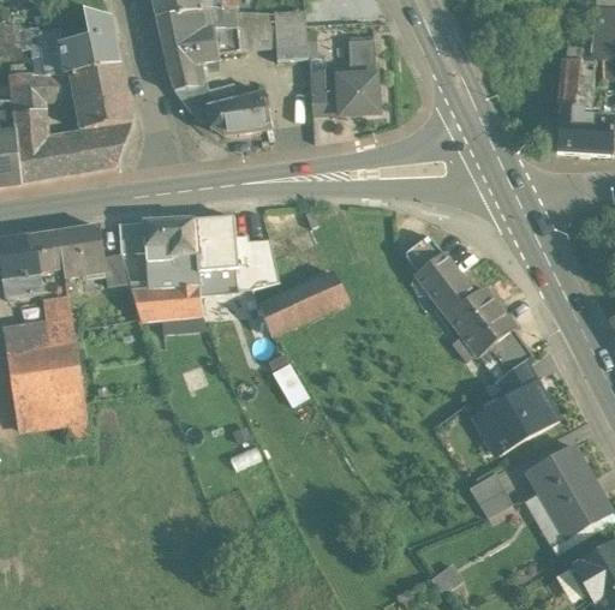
[(151,0),(156,17),(178,13),(178,15),(201,11),(202,11),(202,9),(201,9),(198,0),(151,0)]
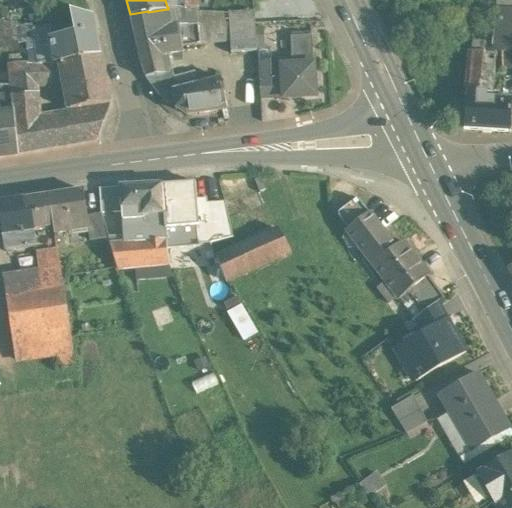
[(165,0),(167,7),(168,7),(168,9),(195,10),(197,10),(198,0),(165,0)]
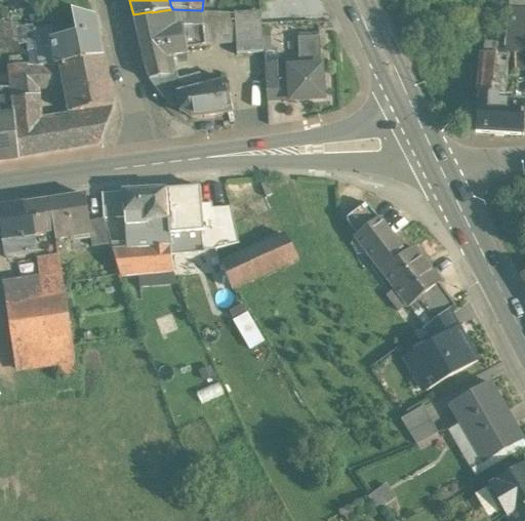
[(509,41),(484,38),(482,50),(480,50),(478,89),(506,91),(508,70),(514,68),(514,51),(524,47),(524,0),(512,0),(511,6),(509,41)]
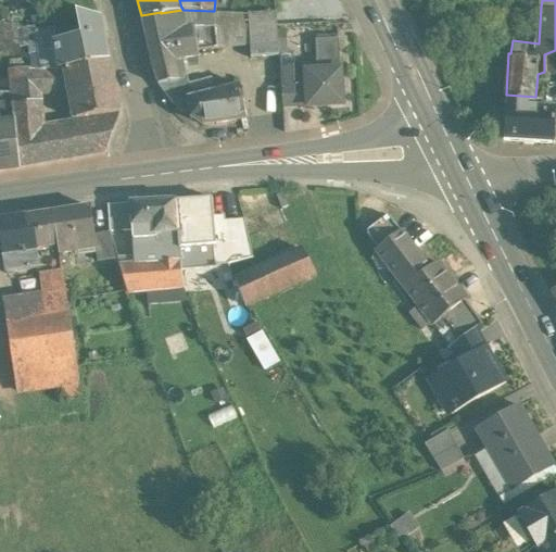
[(54,27),(58,39),(80,35),(75,12),(51,7),(54,27)]
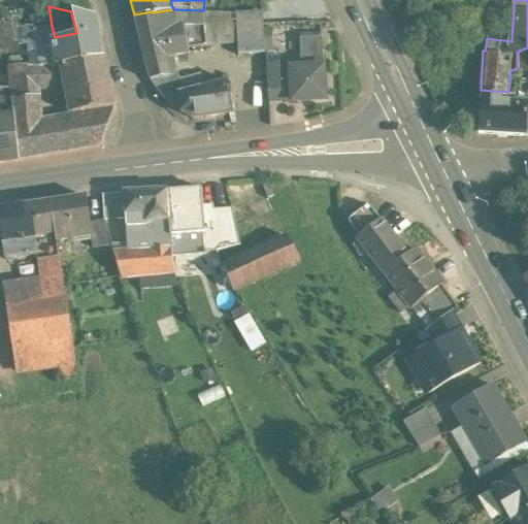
[(234,36),(233,8),(204,9),(206,39),(218,39),(218,37),(234,36)]
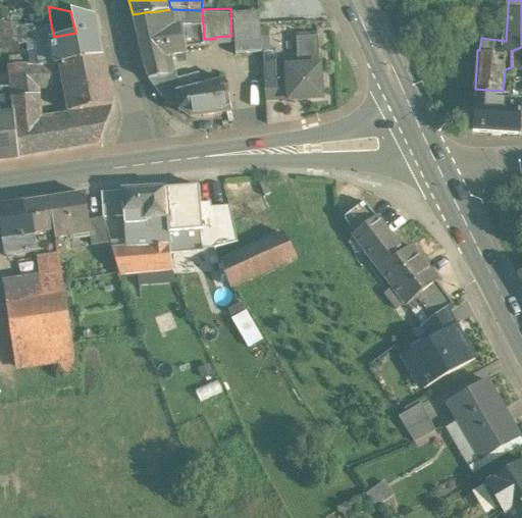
[(170,9),(151,12),(151,11),(133,14),(143,63),(149,78),(161,95),(177,90),(178,90),(170,52),(186,50),(185,46),(204,43),(199,10),(171,9),(170,9)]
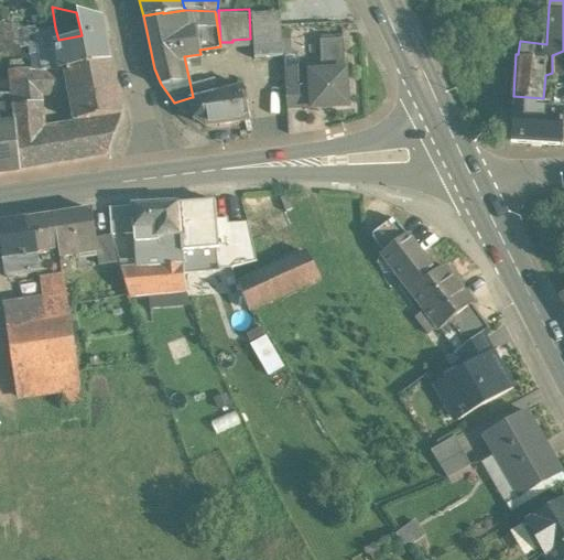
[(280,11),(251,12),(255,55),(282,54),(280,11)]
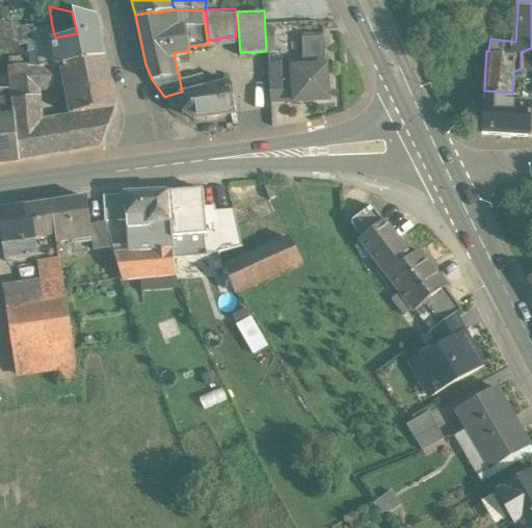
[(96,16),(72,11),(77,33),(55,37),(53,38),(59,64),(63,64),(104,56),(96,16)]
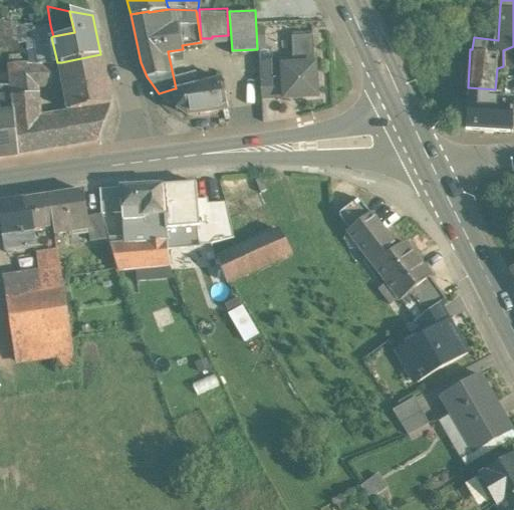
[(0,20),(0,44),(17,44),(15,28),(15,23),(0,20)]
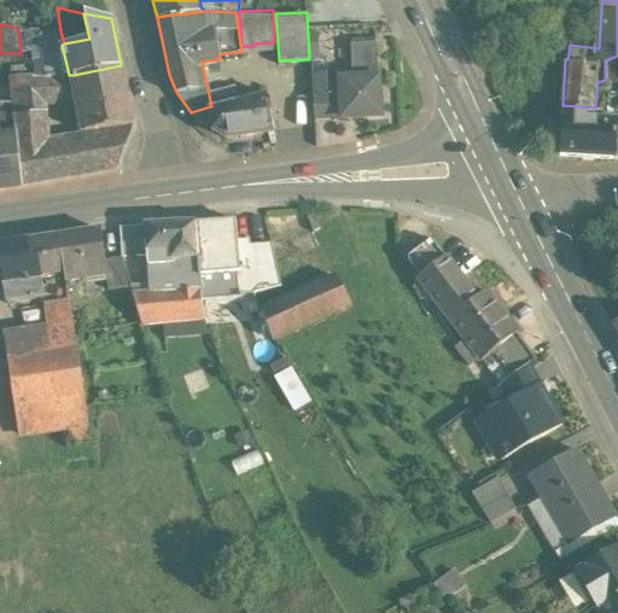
[(50,76),(69,75),(62,45),(64,44),(60,30),(39,35),(39,31),(18,34),(21,53),(31,51),(33,59),(42,58),(47,76),(50,76)]
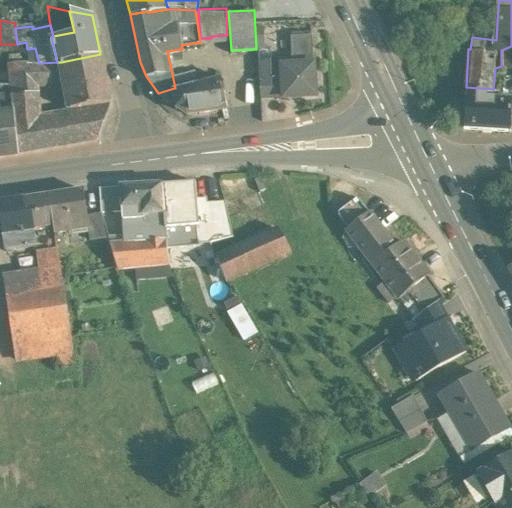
[(311,33),(290,34),(291,63),(313,62),(311,33)]
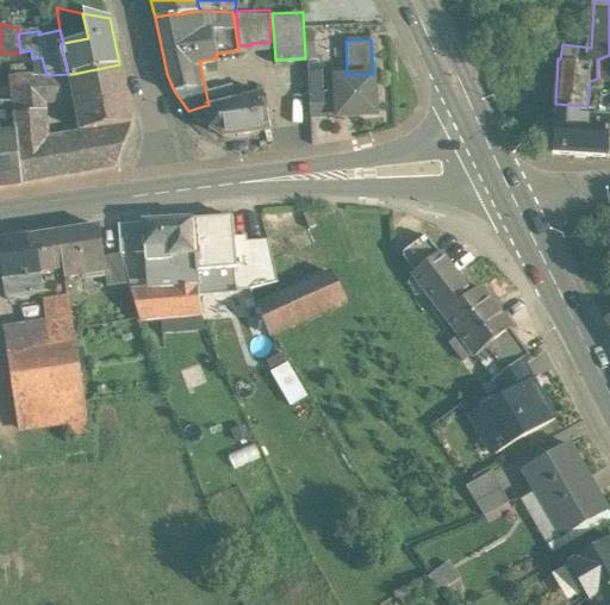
[(119,64),(73,74),(76,91),(83,129),(131,122),(119,64)]
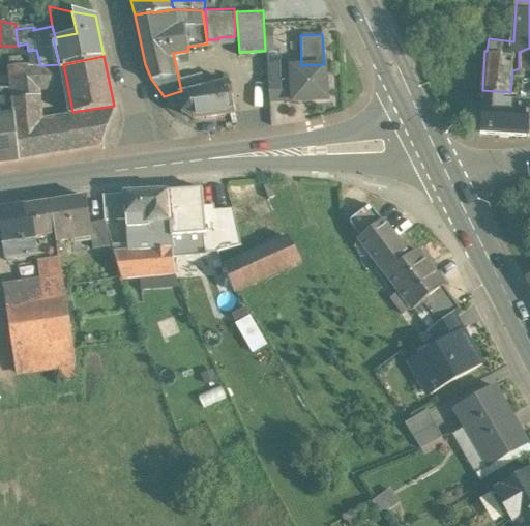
[(281,61),(267,62),(269,99),(292,97),(291,66),(281,66),(281,61)]
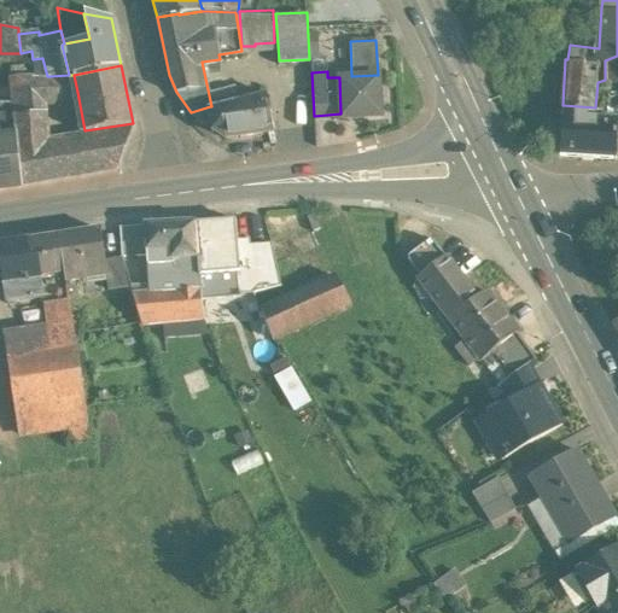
[(69,75),(50,76),(52,99),(62,101),(77,92),(74,75),(69,75)]
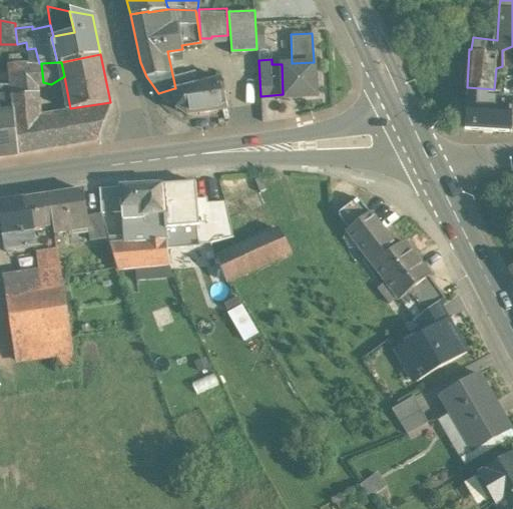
[(292,63),(282,64),(283,94),(283,96),(315,94),(314,62),(292,63)]
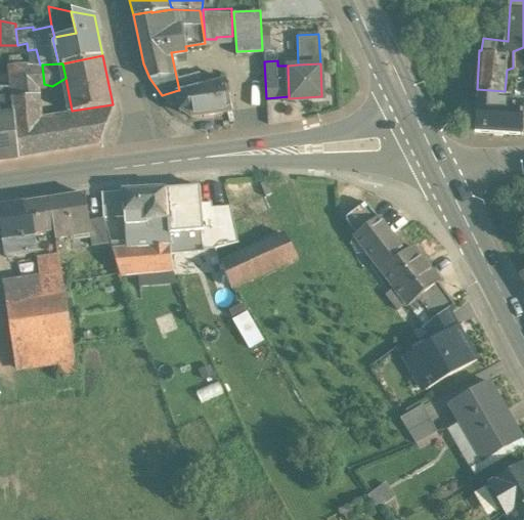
[(35,65),(9,66),(12,96),(36,94),(44,84),(42,65),(40,65),(35,65)]
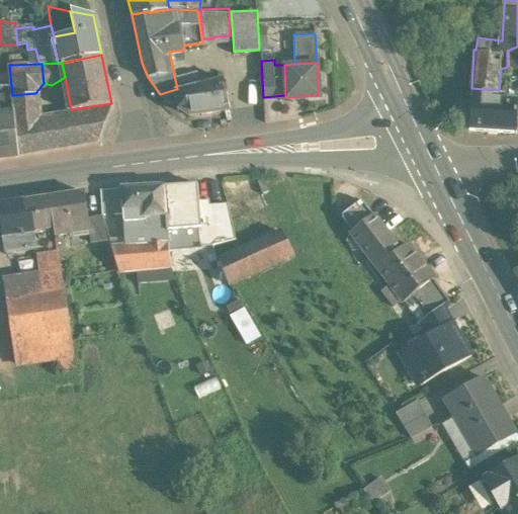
[(197,71),(179,75),(182,88),(200,83),(197,71)]
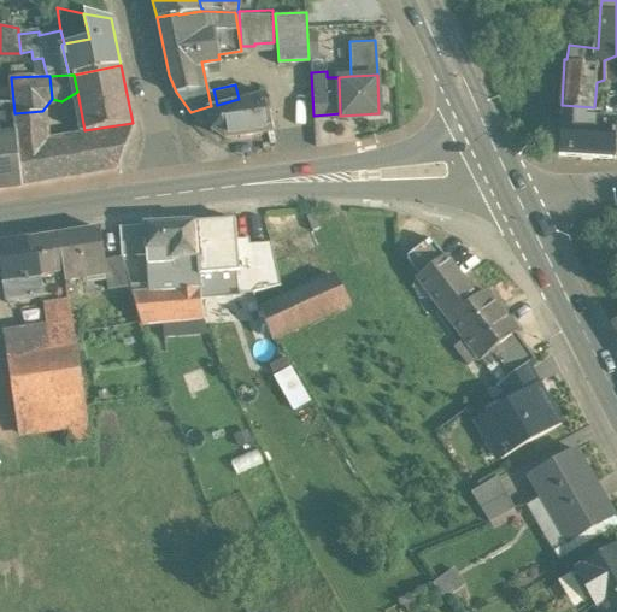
[(211,106),(210,106),(213,128),(225,136),(239,134),(239,135),(272,130),(265,92),(239,99),(217,105),(211,106)]
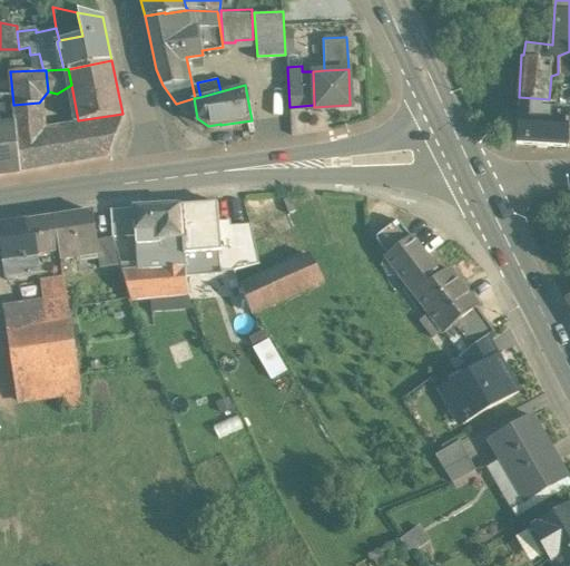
[(569,109),(540,108),(540,101),(518,100),(516,139),(567,143),(568,137),(569,136),(569,113),(569,109)]
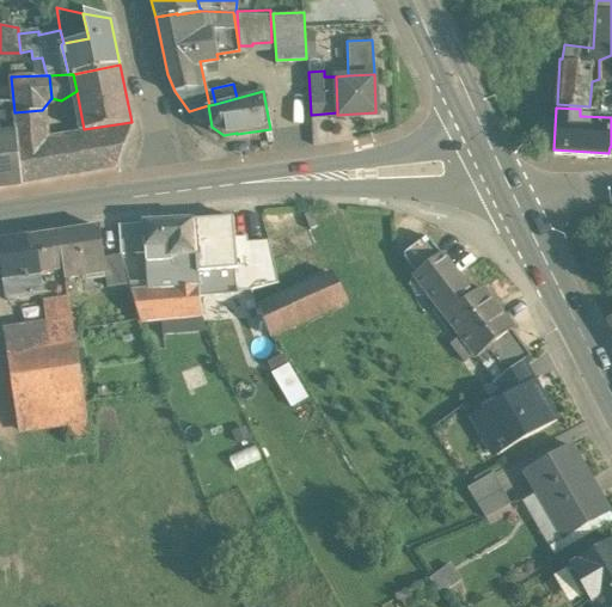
[(42,110),(14,112),(17,135),(22,182),(47,177),(44,141),(42,110)]
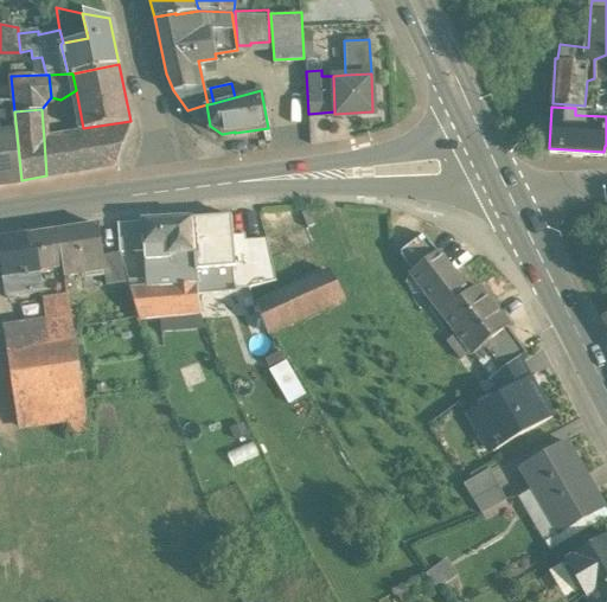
[(84,135),(44,140),(46,175),(115,164),(131,121),(83,128),(84,135)]
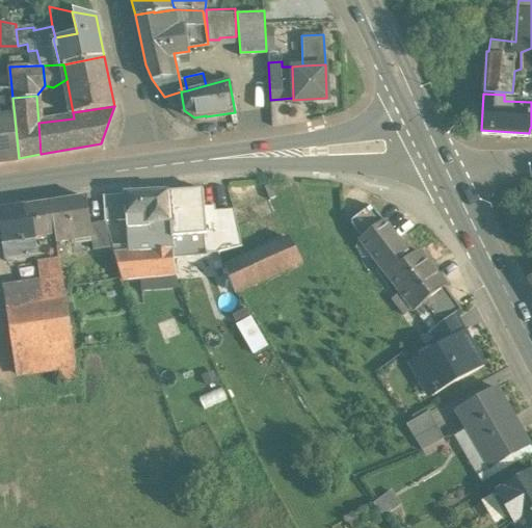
[(15,117),(0,120),(0,161),(19,158),(15,117)]
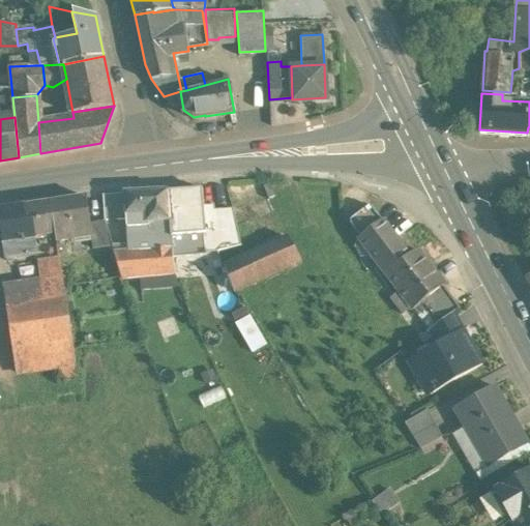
[(168,190),(171,235),(203,233),(205,233),(204,205),(202,187),(168,190)]
